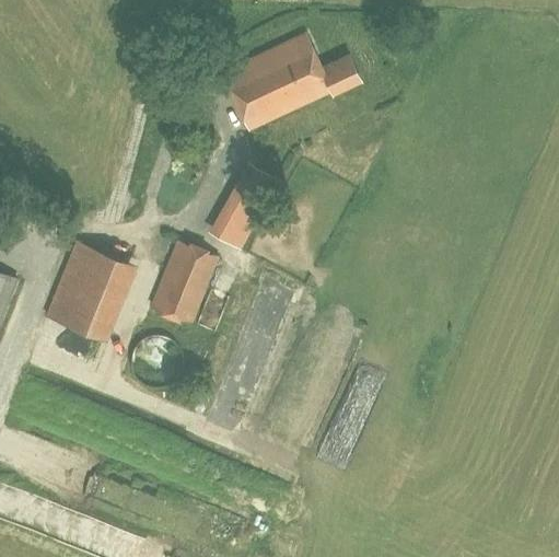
[(305,37),(222,76),(248,131),(321,97),(311,76),(321,70),(305,37)]
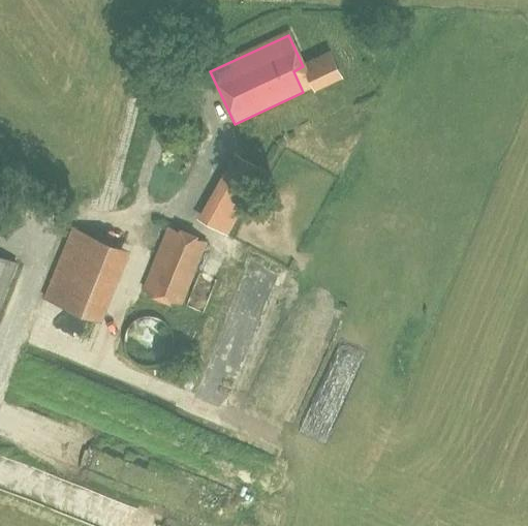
[(342,79),(331,54),(303,66),(293,71),(303,92),(313,87),(315,91),(342,79)]
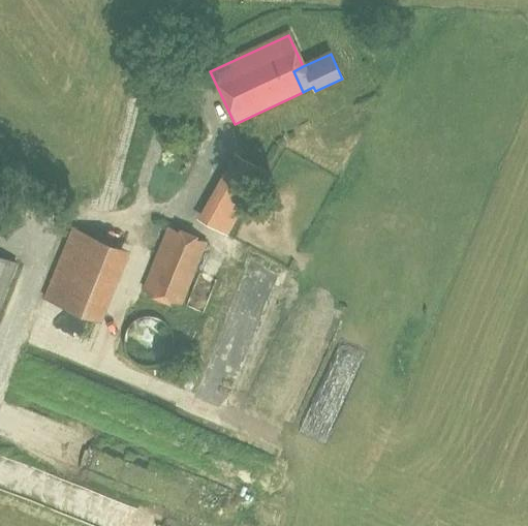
[(205,223),(225,236),(265,172),(244,159),(205,223)]
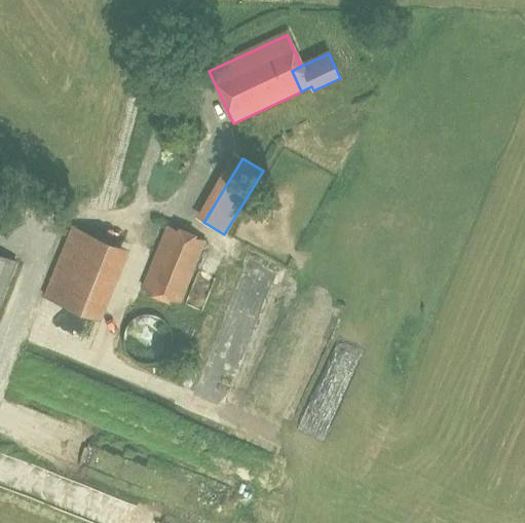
[(166,226),(143,290),(180,304),(204,241),(166,226)]
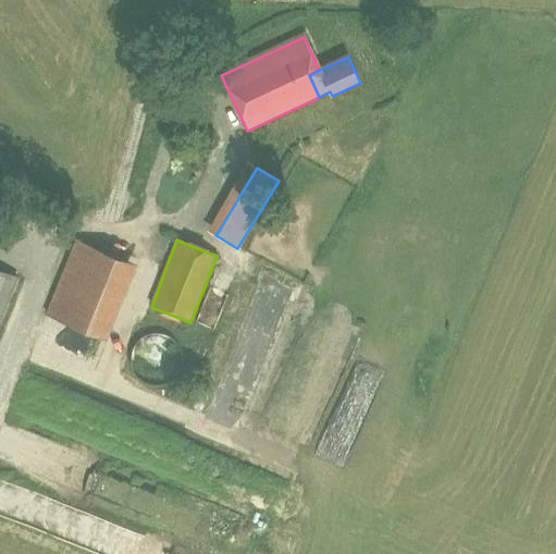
[(137,265),(75,241),(45,315),(107,340),(137,265)]
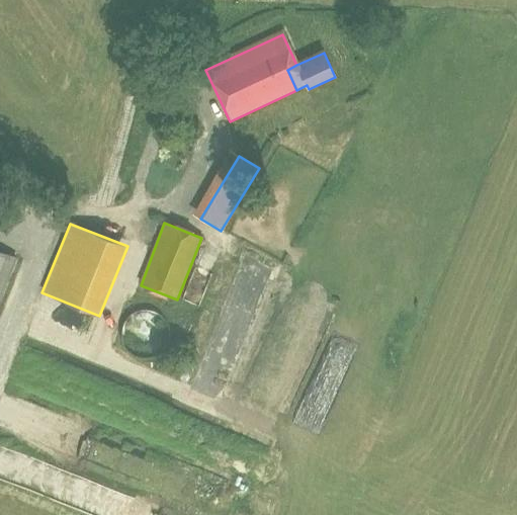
[(0,298),(15,260),(0,253),(0,298)]
